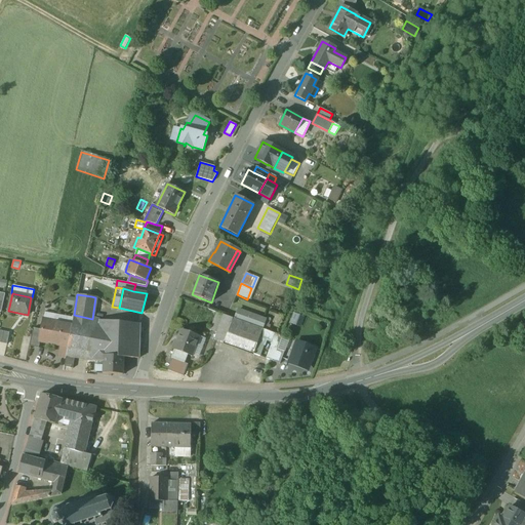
[(68,297),(66,305),(73,307),(75,298),(68,297)]
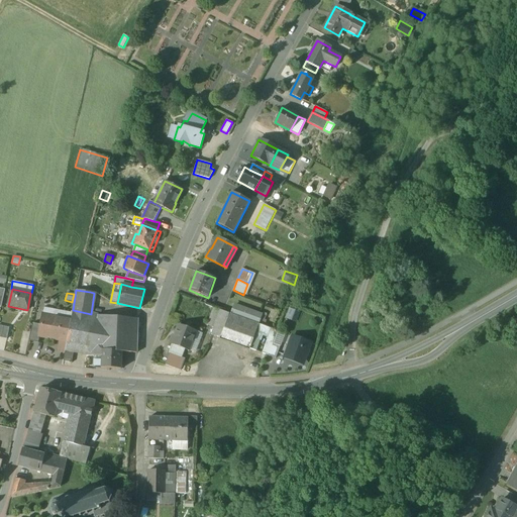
[(231,314),(259,324),(262,314),(243,308),(234,305),(231,314)]
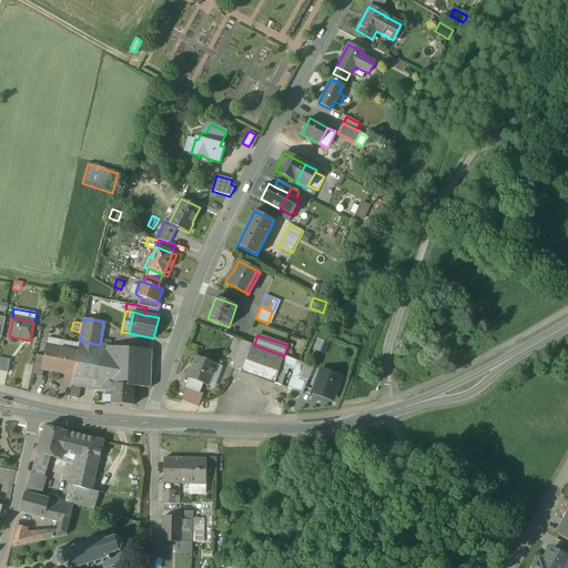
[(227,357),(234,361),(242,341),(234,337),(227,357)]
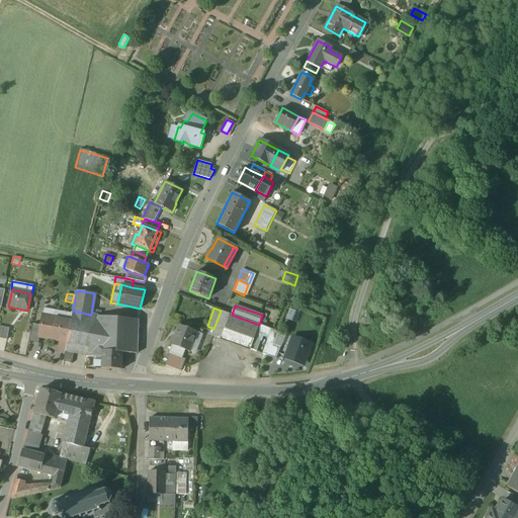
[(44,309),(42,316),(71,321),(72,314),(44,309)]
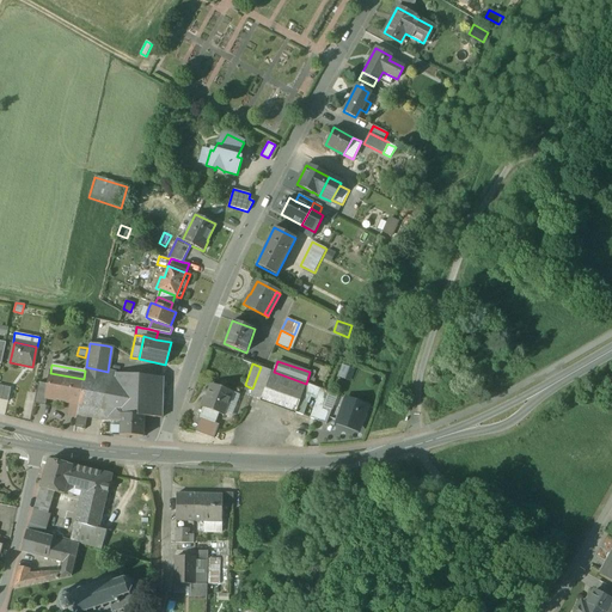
[(354,369),(342,365),(338,374),(352,379),(354,369)]
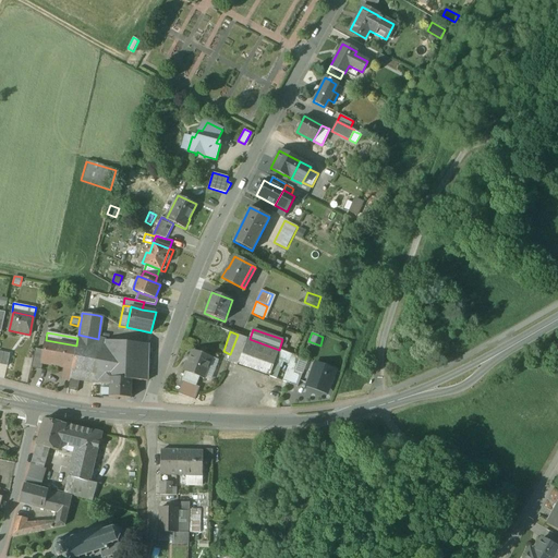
[(106,340),(98,339),(79,335),(77,338),(76,346),(73,365),(70,378),(80,380),(98,384),(100,374),(106,340)]
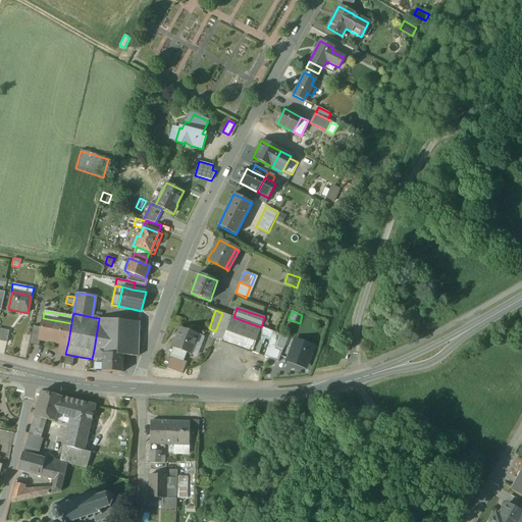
[(213,337),(222,342),(231,317),(222,313),(215,331),(213,337)]
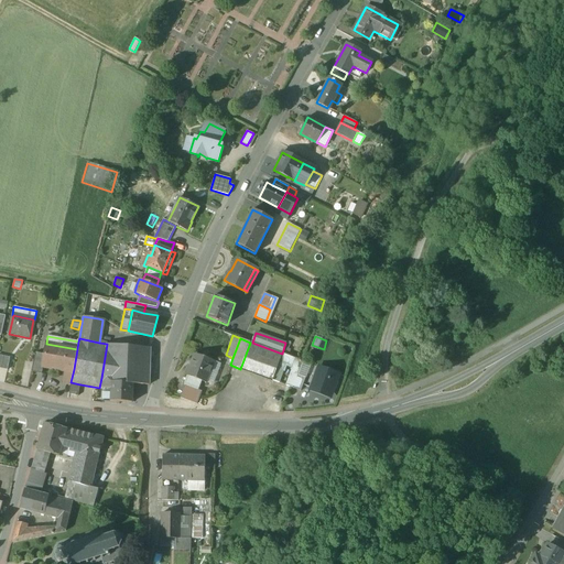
[(252,343),(250,343),(240,369),(272,380),(277,369),(279,362),(282,354),(252,343)]
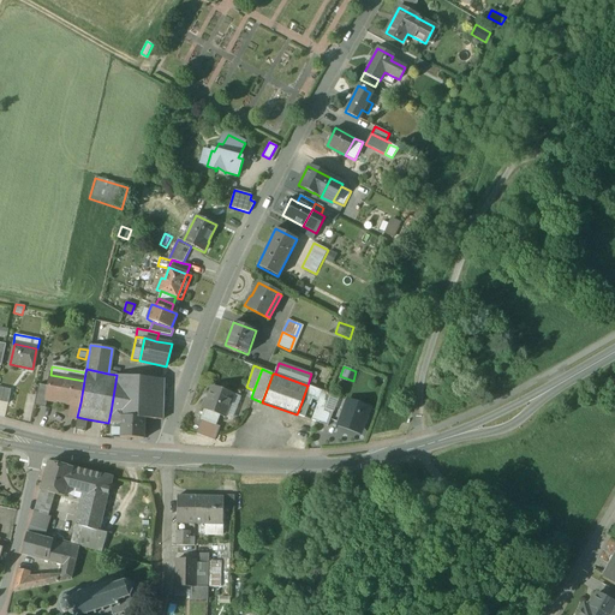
[(71,405),(72,405),(73,401),(81,402),(84,381),(51,375),(48,387),(46,400),(47,400),(63,404),(64,402),(71,404),(71,405)]
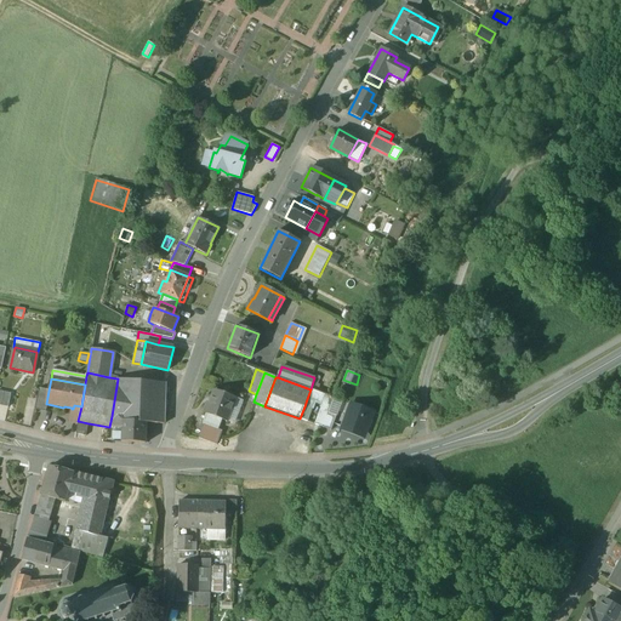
[(165,383),(118,379),(112,416),(147,423),(164,425),(165,383)]
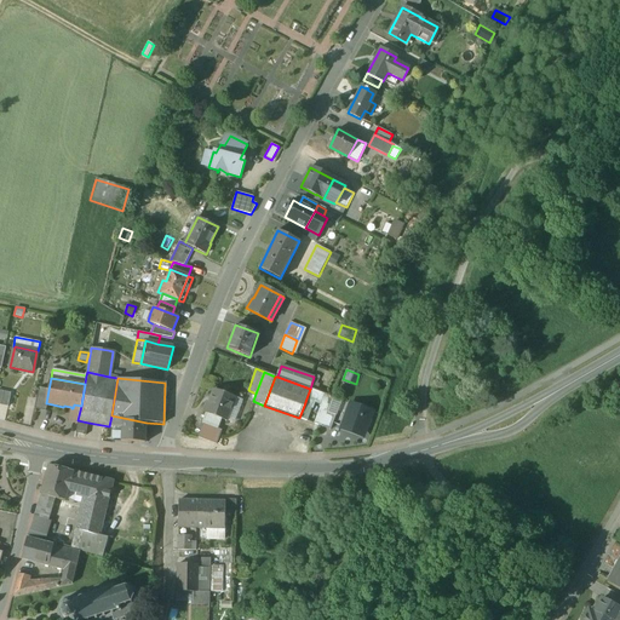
[(34,409),(46,411),(47,403),(46,403),(49,390),(39,388),(34,409)]
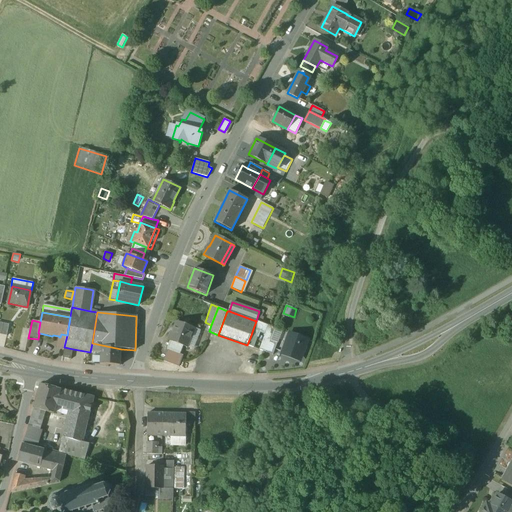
[(168,340),(170,341),(183,346),(185,347),(188,338),(190,339),(194,328),(177,321),(173,332),(171,331),(168,340)]
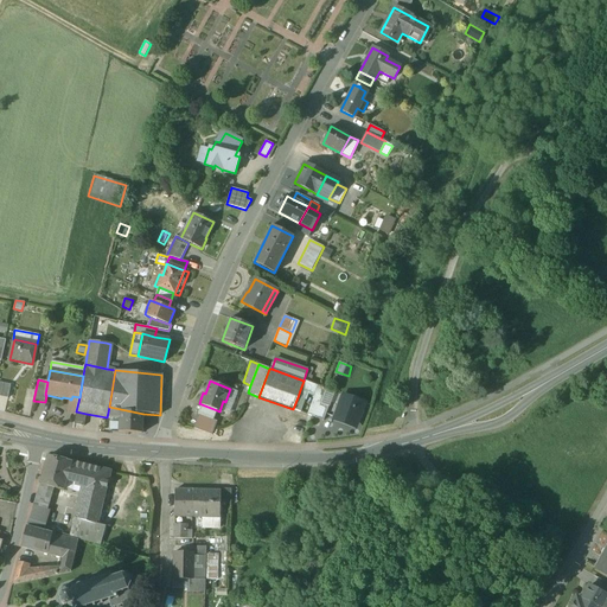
[(314,397),(318,387),(304,381),(300,390),(308,393),(308,395),(314,397)]
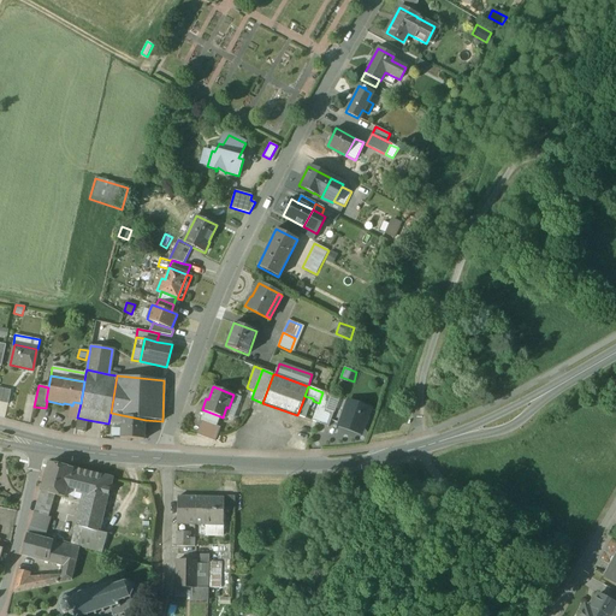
[(0,402),(7,404),(11,390),(0,388),(0,402)]
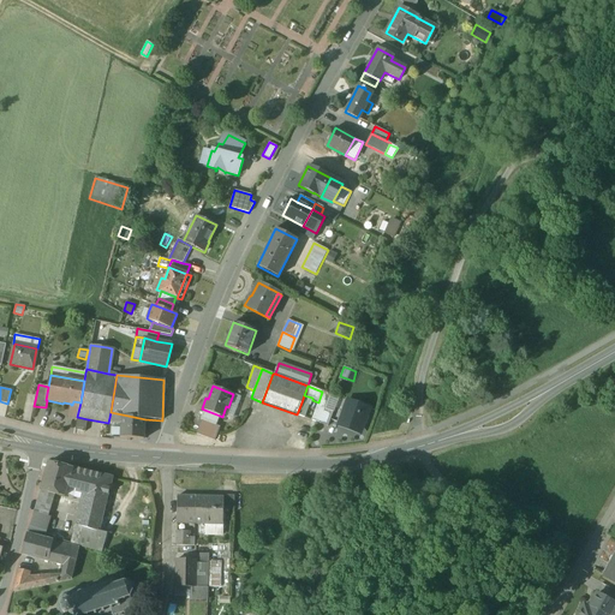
[(324,410),(330,394),(322,392),(318,402),(311,421),(320,423),(324,410)]
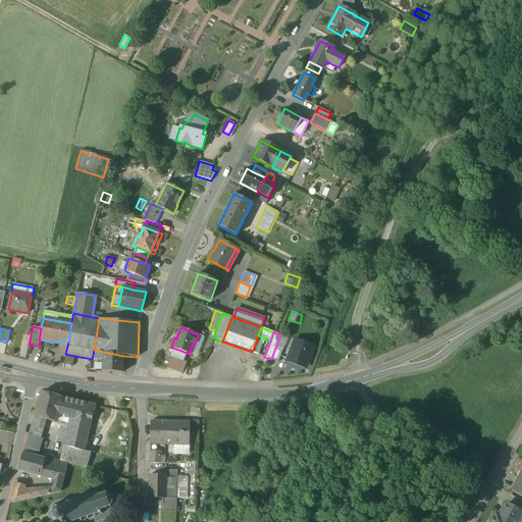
[(192,345),(189,354),(197,357),(204,336),(198,334),(194,346),(192,345)]
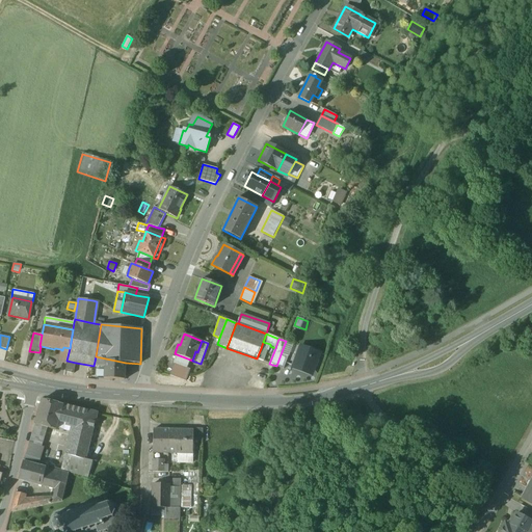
[(286,341),(281,354),(288,356),(289,356),(293,344),(286,341)]
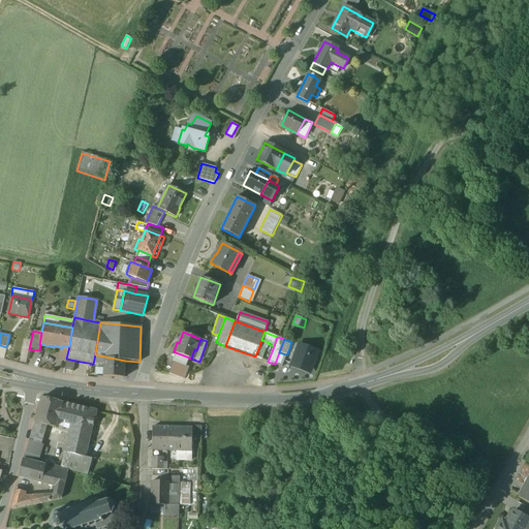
[(267,349),(269,344),(269,342),(261,340),(259,346),(266,349),(267,349)]
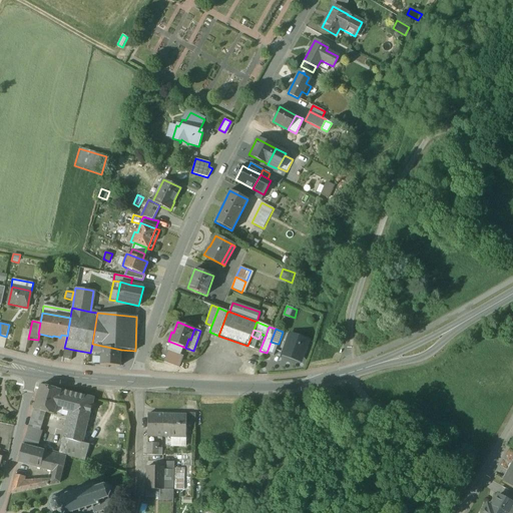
[(283,353),(301,360),(308,341),(290,334),(283,353)]
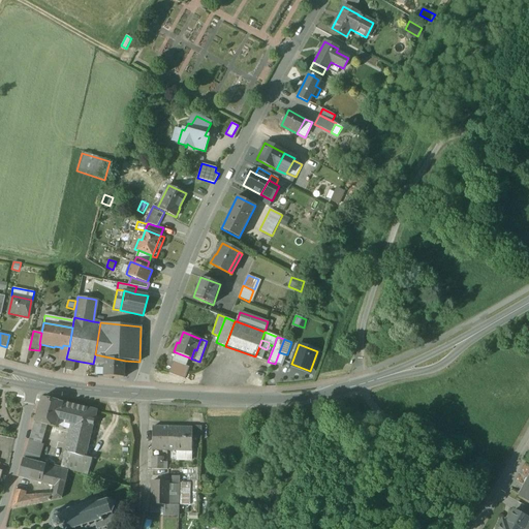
[(59,360),(66,361),(66,359),(69,346),(63,345),(62,348),(61,348),(59,360)]
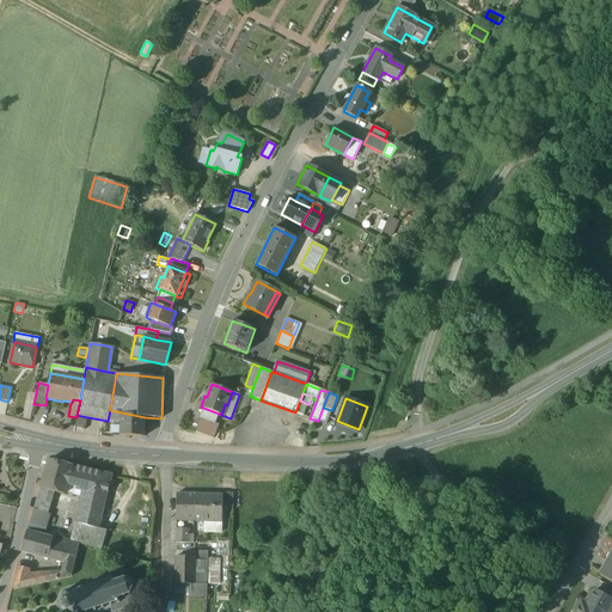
[(300,401),(295,412),(304,416),(307,404),(300,401)]
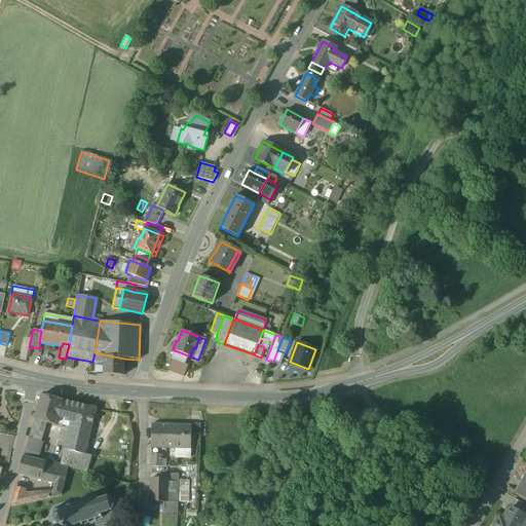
[(185,364),(188,355),(175,350),(172,359),(173,360),(185,364)]
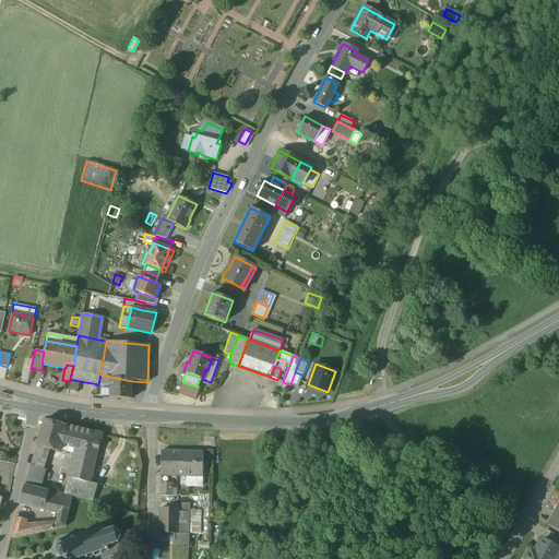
[(290,384),(298,388),(302,375),(295,372),(290,384)]
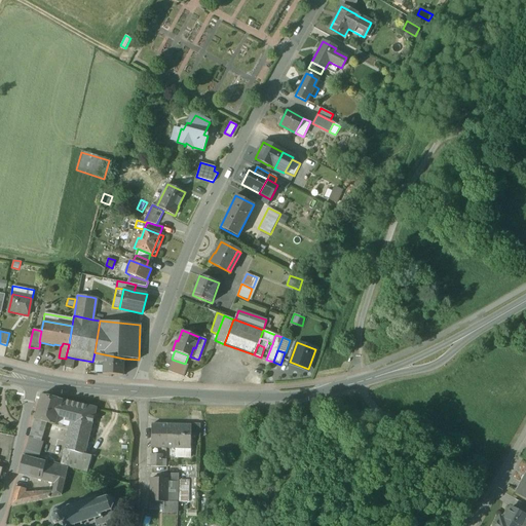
[(103,374),(123,376),(124,359),(95,352),(92,362),(104,363),(103,366),(103,373),(103,374)]
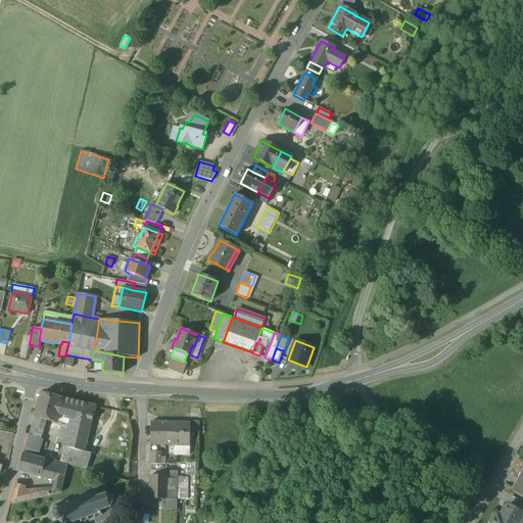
[(73,368),(75,357),(65,354),(65,357),(63,366),(73,368)]
